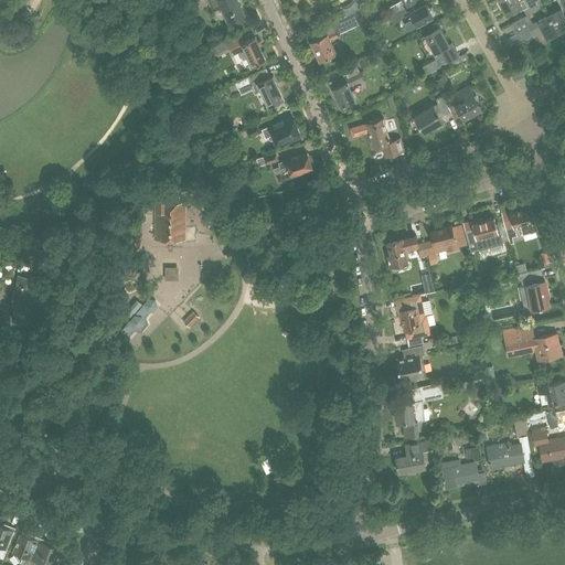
[(228,23),(238,18),(245,16),(237,0),(208,0),(213,11),(222,8),(228,23)]
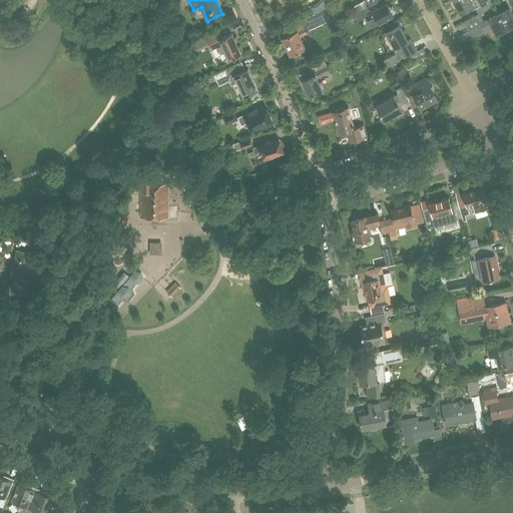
[(321,0),(324,4),(311,9),(314,14),(325,9),(332,6),(329,0),(321,0)]
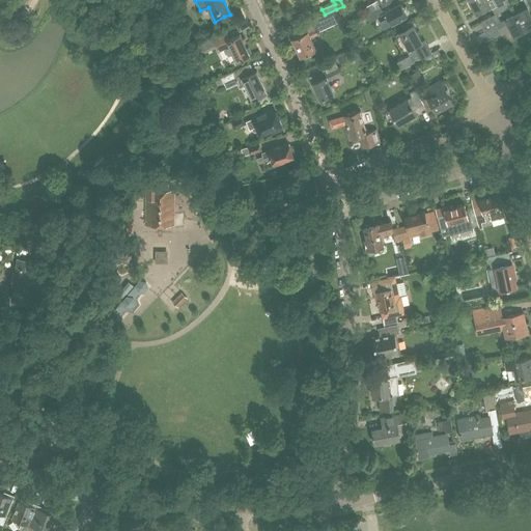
[(375,0),(381,8),(382,8),(391,3),(389,0),(375,0)]
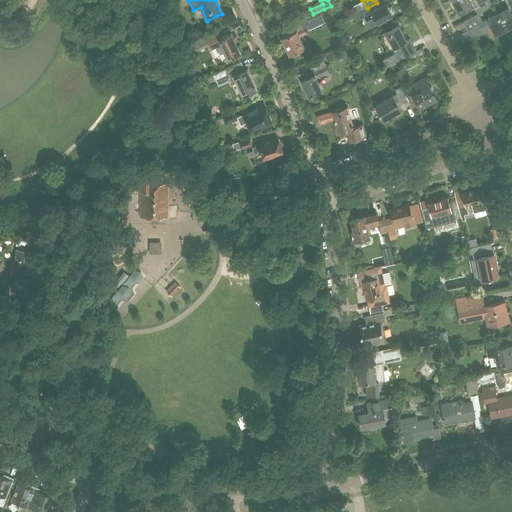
[(473,0),(471,2),(469,0),(450,0),(459,14),(473,6),(477,13),(492,5),(488,0),(473,0)]
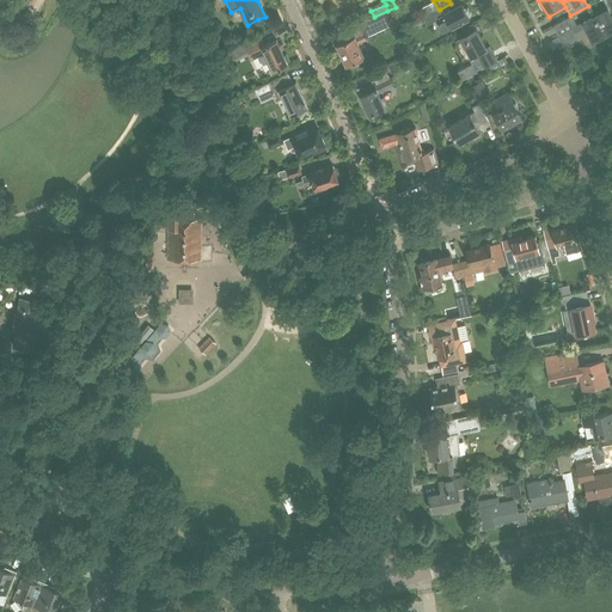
[(461,5),(444,14),(440,10),(439,10),(423,19),(427,25),(435,20),(441,32),(469,18),(461,5)]
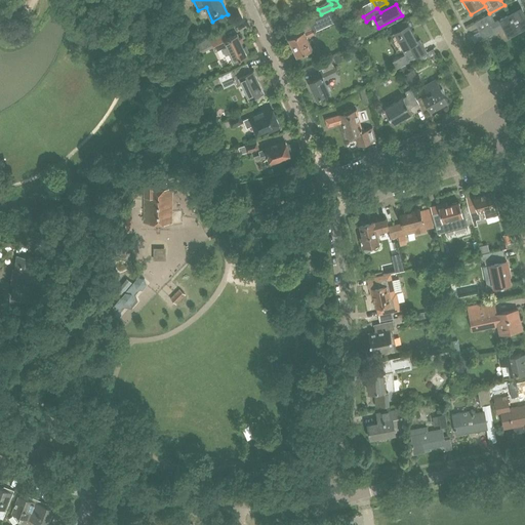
[(507,12),(508,14),(493,22),(489,14),(475,22),(483,37),(494,32),(492,27),(501,23),(509,35),(524,26),(524,14),(520,5),(507,12)]
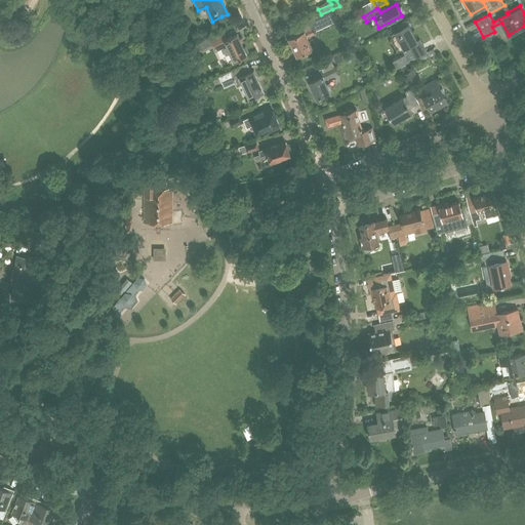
[(293,37),(289,39),(297,56),(305,53),(307,58),(318,53),(315,46),(312,47),(307,37),(314,34),(313,32),(318,27),(330,22),(333,23),(337,21),(336,18),(332,9),(321,14),(308,21),(312,29),(305,33),(304,32),(300,34),(298,34),(298,33),(293,36),(293,37)]
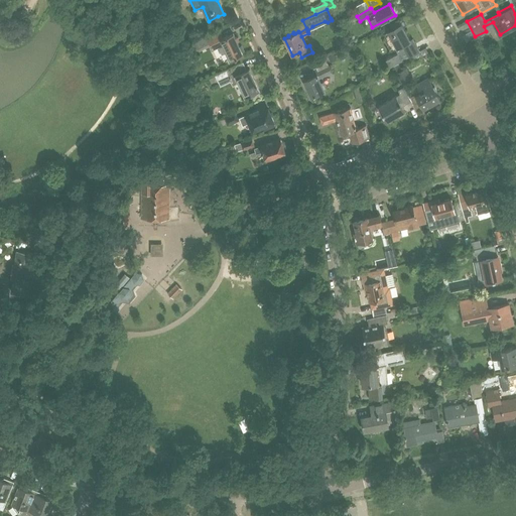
[(297,16),(290,19),(292,25),(300,21),(297,16)]
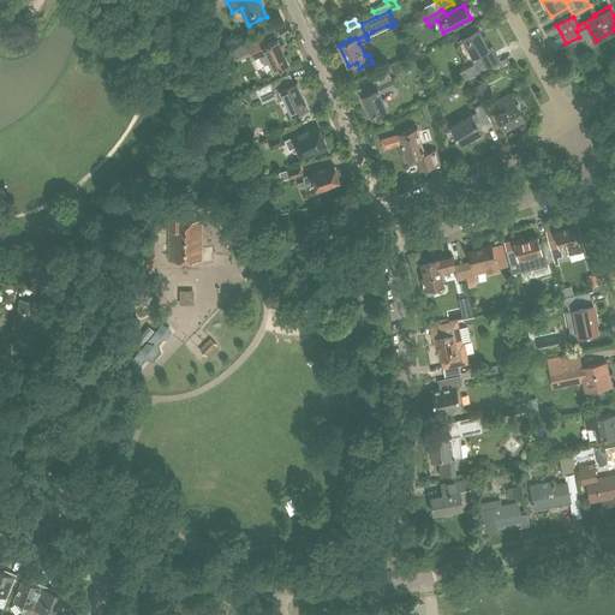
[(495,64),(491,57),(494,55),(495,53),(493,48),(490,48),(488,48),(475,24),(465,30),(467,35),(463,39),(476,63),(459,72),(464,81),(490,67),(495,64)]
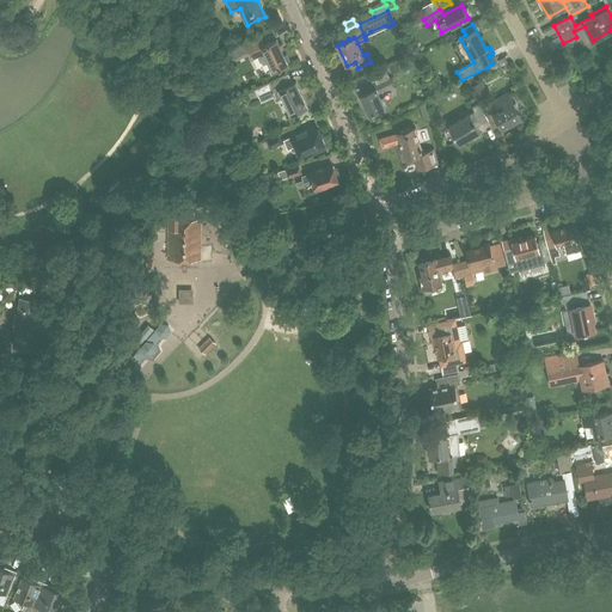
[(249,60),(252,59),(264,53),(273,72),(288,65),(276,40),(264,46),(261,40),(246,46),(249,51),(245,53),(249,60)]
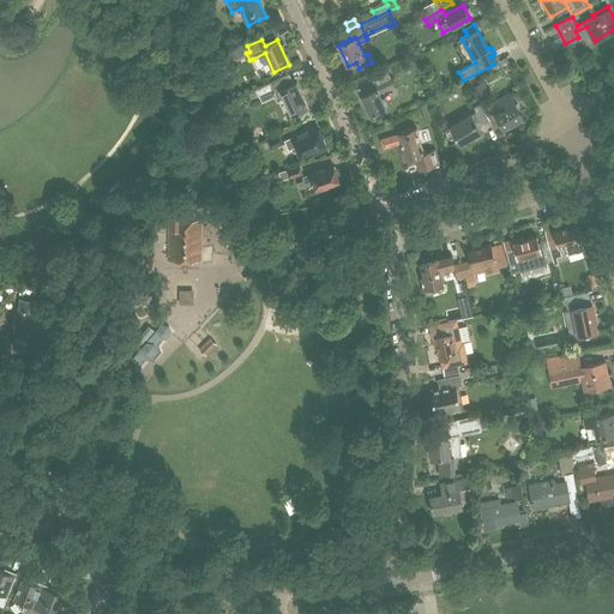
[(238,58),(233,48),(218,55),(223,65),(238,58)]
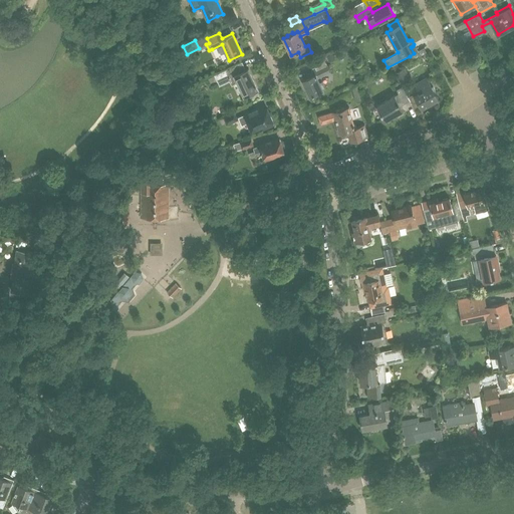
[(422,49),(414,53),(410,56),(412,60),(424,53),(422,49)]
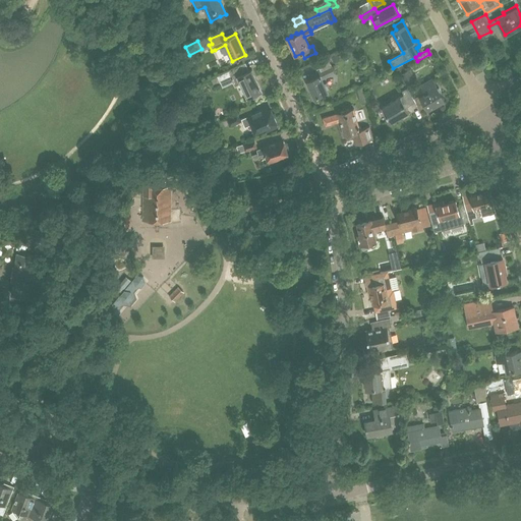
[(337,54),(332,57),(334,63),(340,60),(339,58),(337,55),(337,54)]
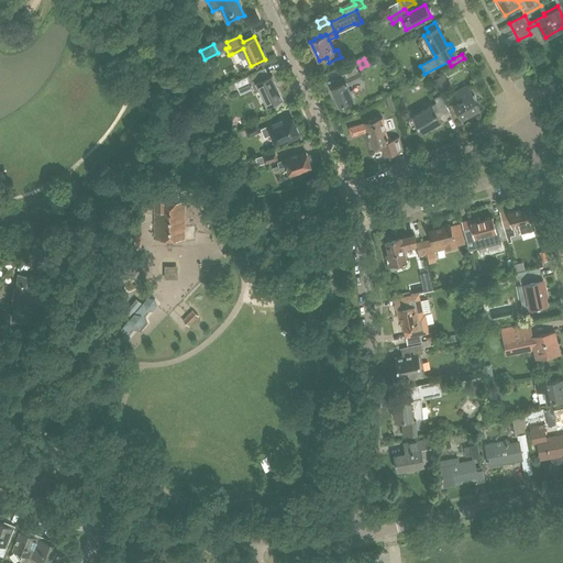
[(340,68),(344,79),(334,84),(335,86),(331,88),(339,106),(353,100),(352,99),(356,97),(353,89),(349,91),(345,85),(352,83),(359,79),(362,78),(354,62),(340,68)]
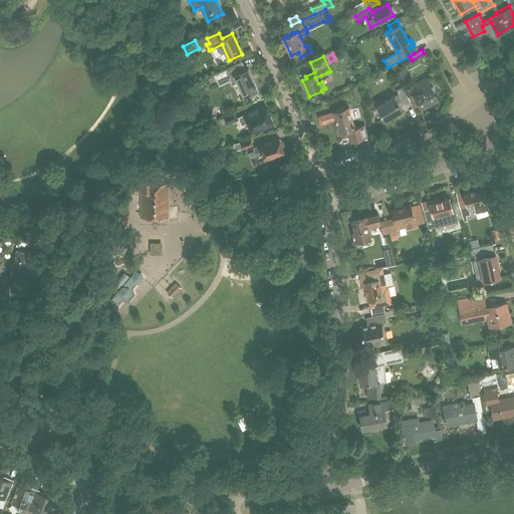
[(242,62),(225,69),(217,73),(215,74),(219,82),(220,84),(230,79),(232,84),(234,83),(238,82),(244,95),(249,93),(257,89),(258,89),(249,68),(245,69),(242,62)]
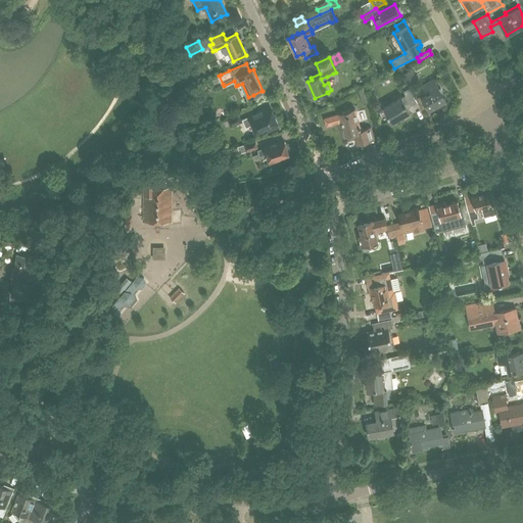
[(412,68),(401,74),(408,85),(418,79),(412,68)]
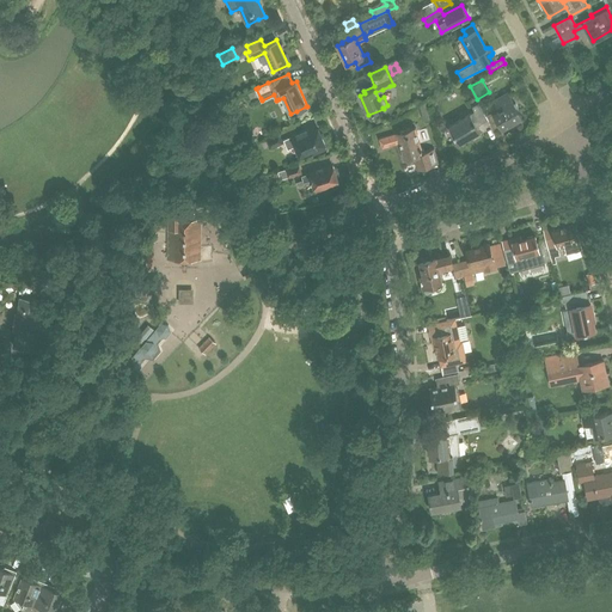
[(485,115),(489,120),(494,128),(500,124),(502,129),(521,118),(516,110),(519,108),(515,103),(514,103),(508,92),(495,101),(500,109),(494,112),(493,111),(485,115)]
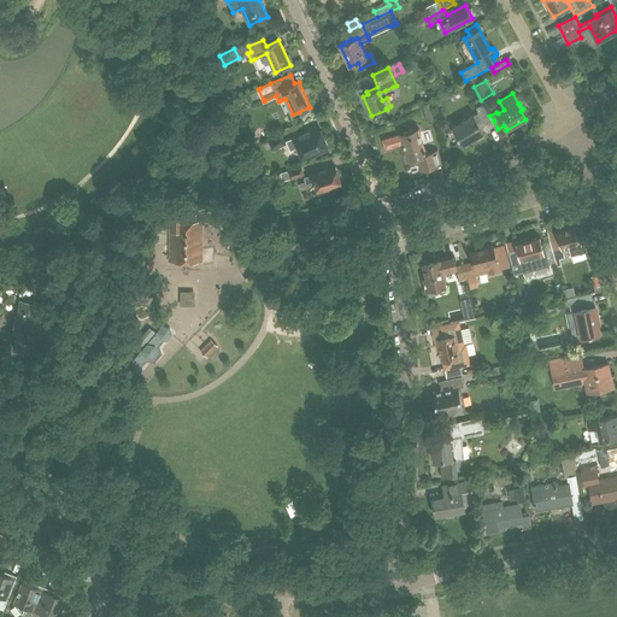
[(430,103),(423,107),(425,113),(433,111),(430,103)]
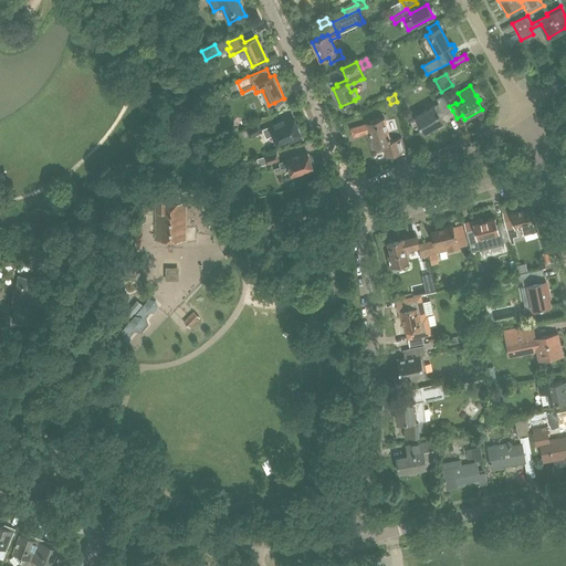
[(452,111),(449,106),(443,95),(437,98),(438,103),(415,116),(425,133),(444,122),(441,116),(452,111)]
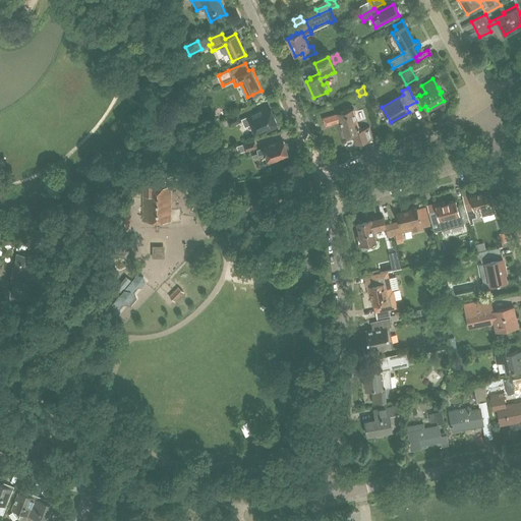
[(345,136),(353,134),(356,145),(373,139),(370,128),(360,131),(353,108),(338,112),(339,113),(323,118),(325,125),(341,121),(345,136)]
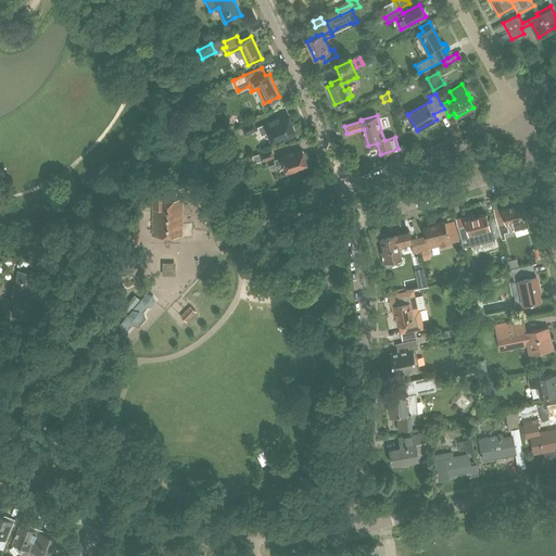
[(285,139),(295,135),(289,118),(281,122),(280,117),(257,127),(262,136),(268,133),(273,142),(283,137),(285,139)]
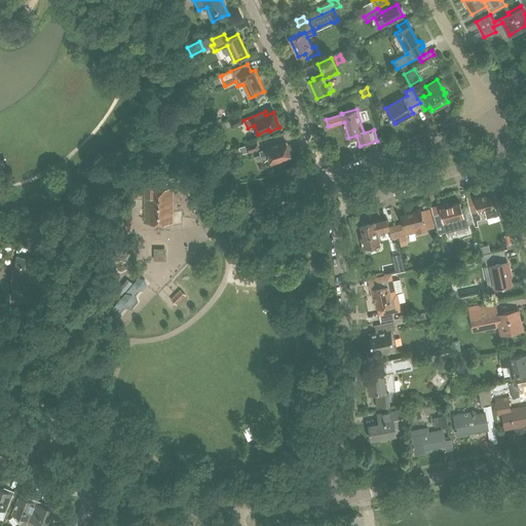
[(232,127),(242,123),(239,115),(228,120),(232,127)]
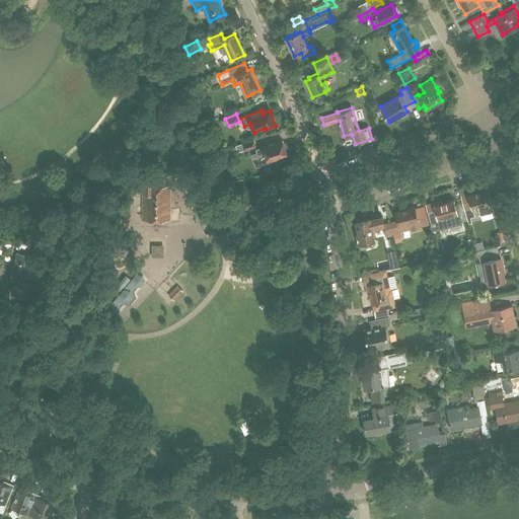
[(258,156),(258,155),(265,153),(268,162),(277,159),(277,158),(286,155),(282,140),(277,142),(276,142),(267,145),(260,147),(260,148),(255,149),(256,153),(251,154),(252,158),(258,156)]
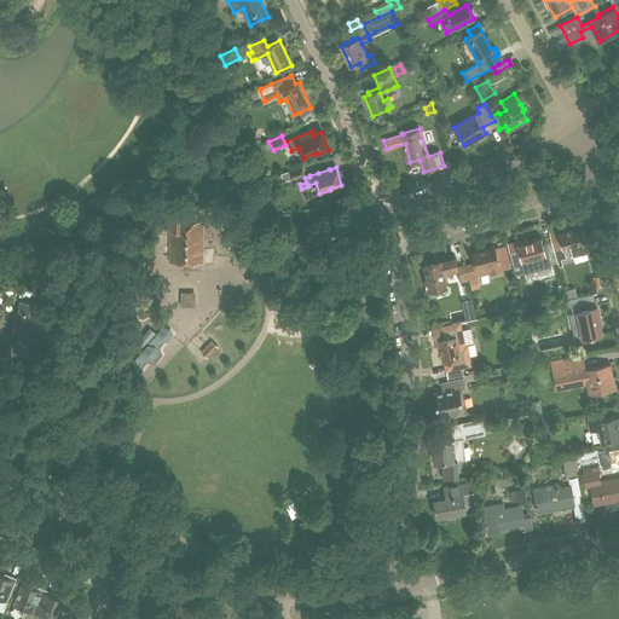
[(284,181),(291,179),(304,175),(302,168),(282,173),(284,181)]
